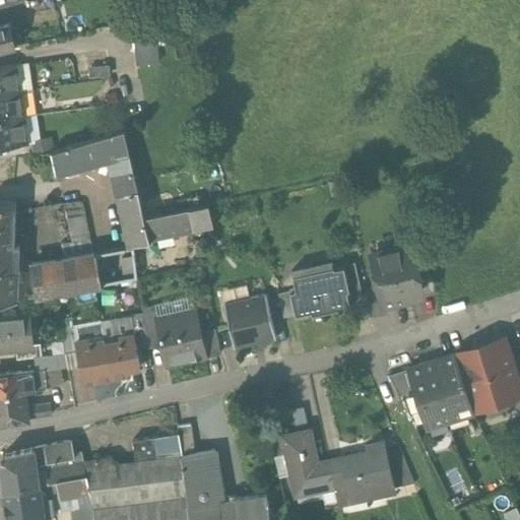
[(9,25),(0,27),(0,51),(14,48),(9,25)]
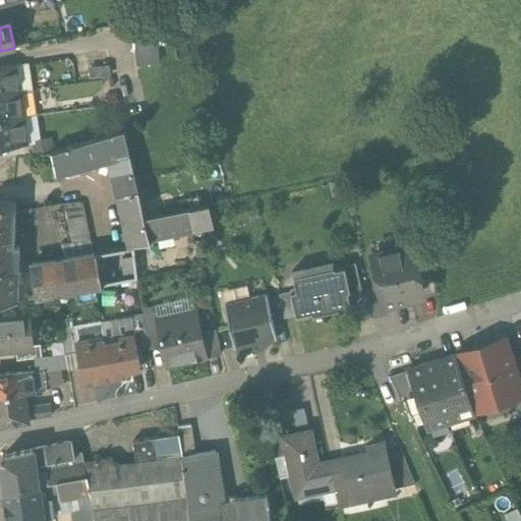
[(157,34),(133,36),(135,50),(158,48),(157,34)]
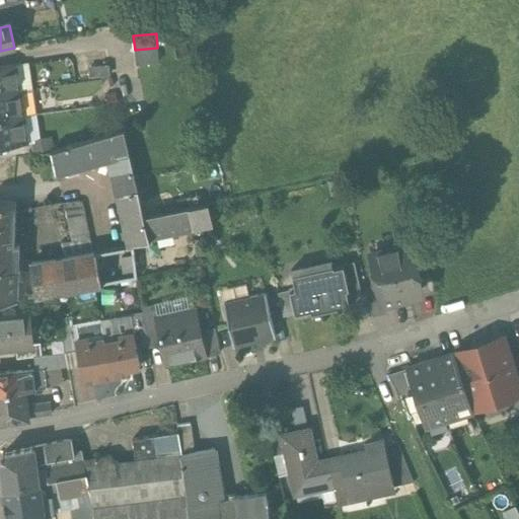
[(157,48),(135,50),(136,65),(158,63),(157,48)]
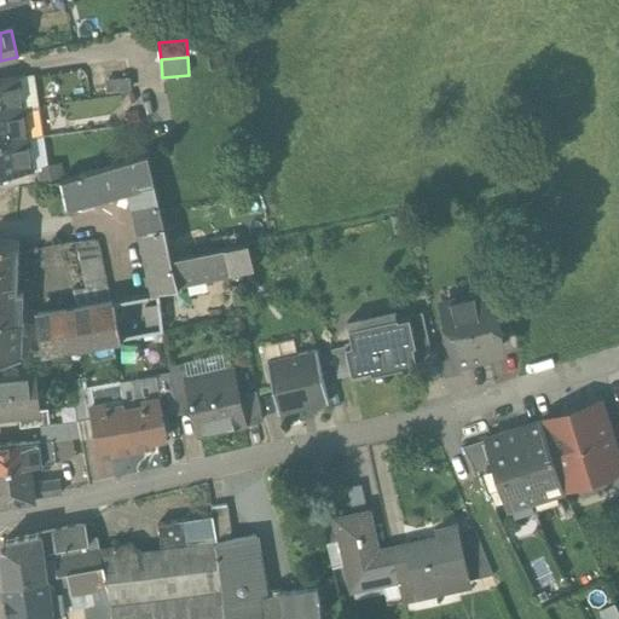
[(113,88),(137,87),(136,75),(111,75),(113,88)]
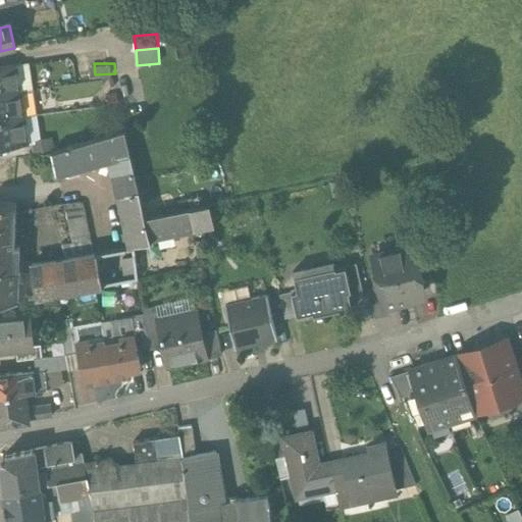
[(14,65),(0,67),(0,94),(18,92),(14,65)]
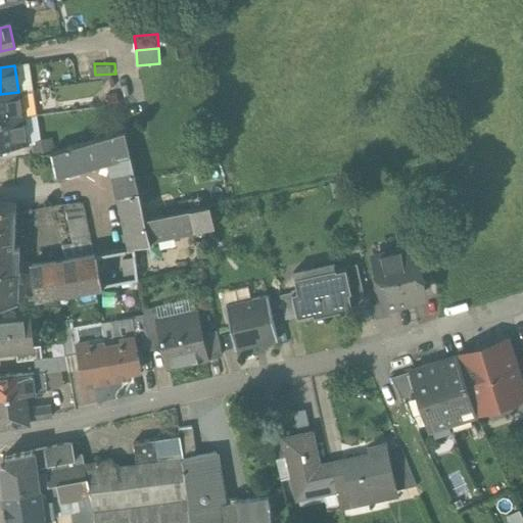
[(18,92),(0,94),(0,121),(22,117),(18,92)]
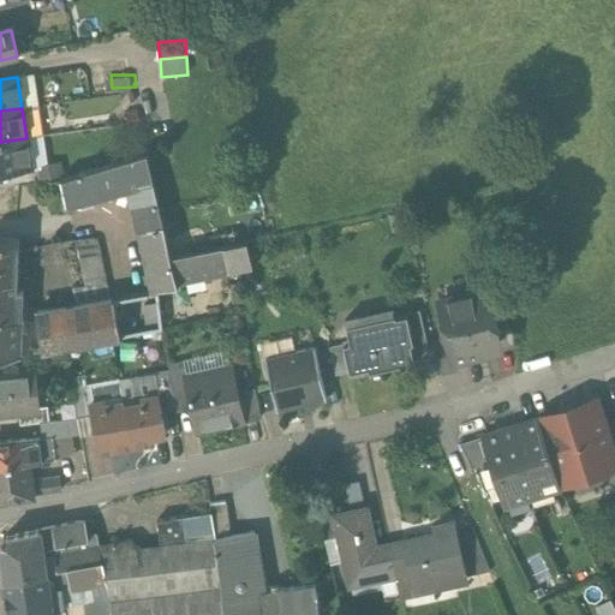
[(27,138),(0,142),(0,173),(31,169),(27,138)]
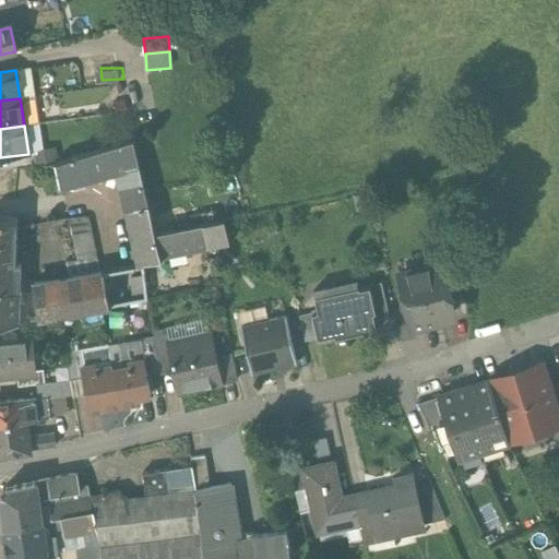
[(128,141),(55,159),(60,183),(110,171),(131,254),(155,249),(128,141)]
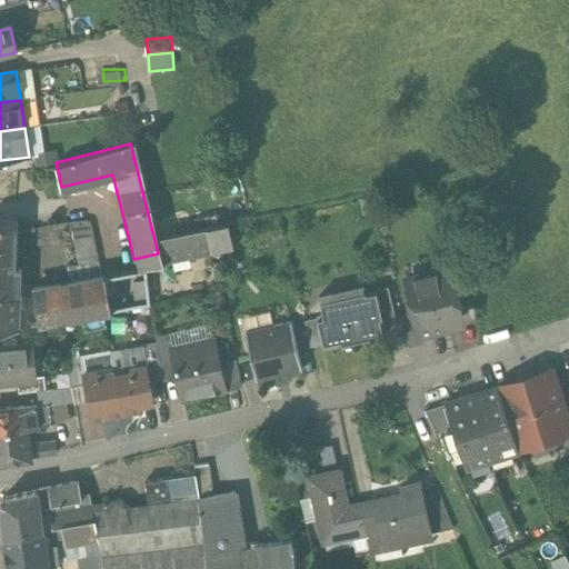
[(73,281),(32,288),(35,295),(39,325),(109,312),(89,219),(68,222),(78,265),(66,267),(73,281)]
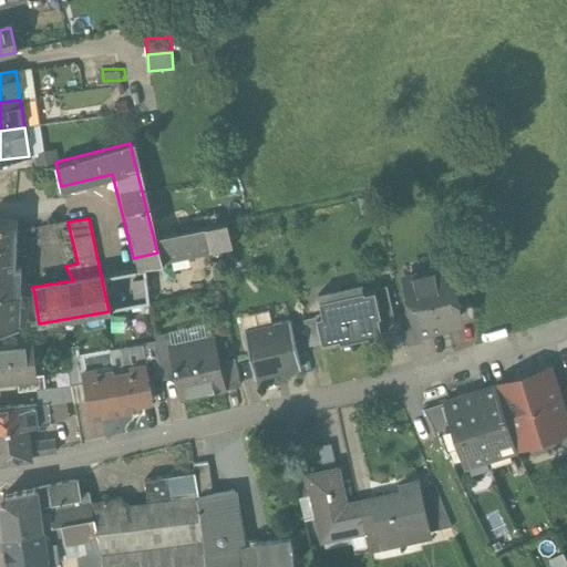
[(18,222),(0,220),(0,292),(21,294),(21,284),(21,268),(16,268),(18,222)]
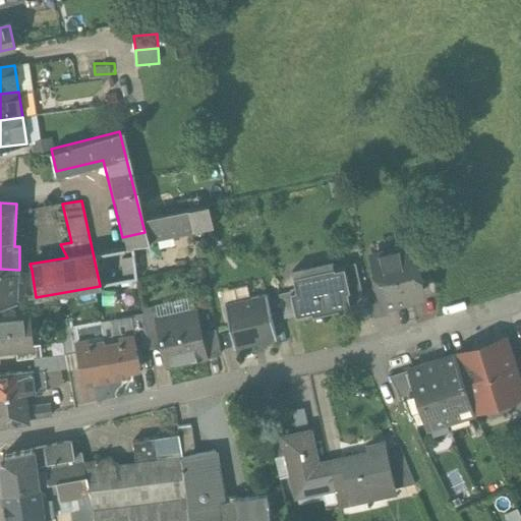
[(209,204),(188,208),(193,231),(214,227),(209,204)]
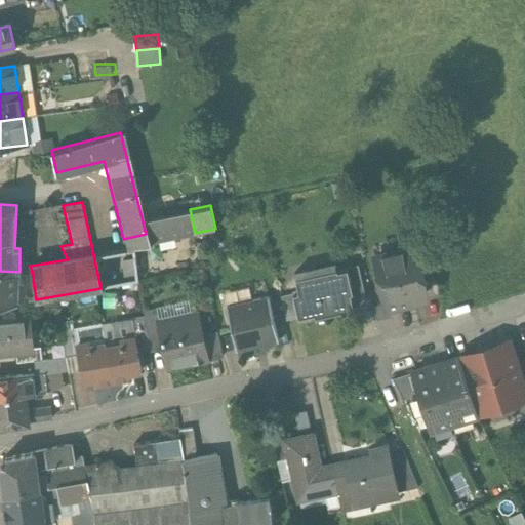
[(190,209),(168,214),(173,237),(195,233),(190,209)]
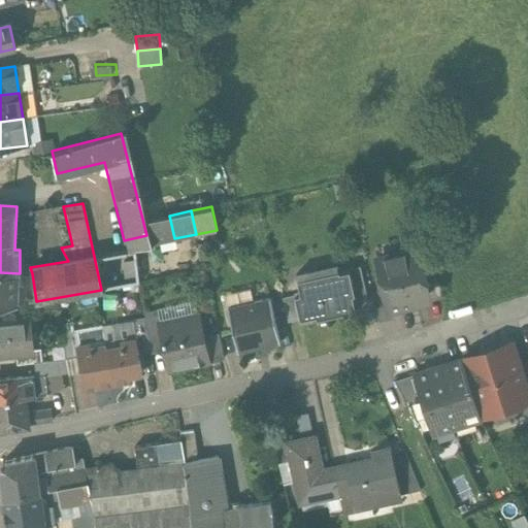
[(152,243),(174,238),(169,216),(146,220),(152,243)]
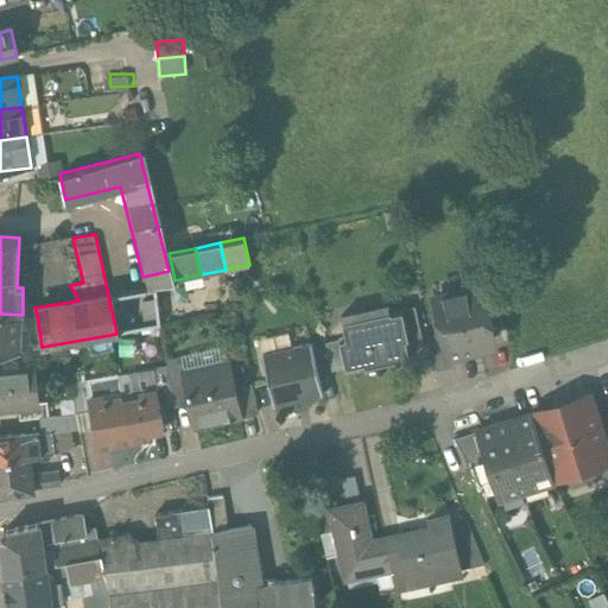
[(458,298),(436,303),(448,356),(473,350),(472,344),(494,340),(482,285),(457,290),(458,298)]
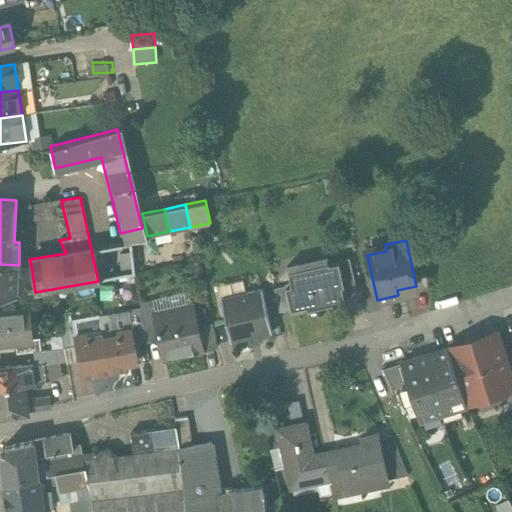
[(29,259),(26,256),(19,256),(19,265),(31,265),(29,259)]
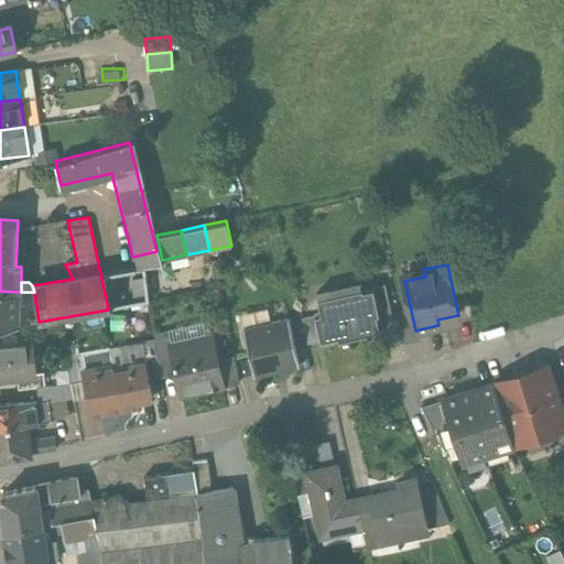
[(384,284),(370,288),(370,290),(373,289),(379,315),(391,312),(384,284)]
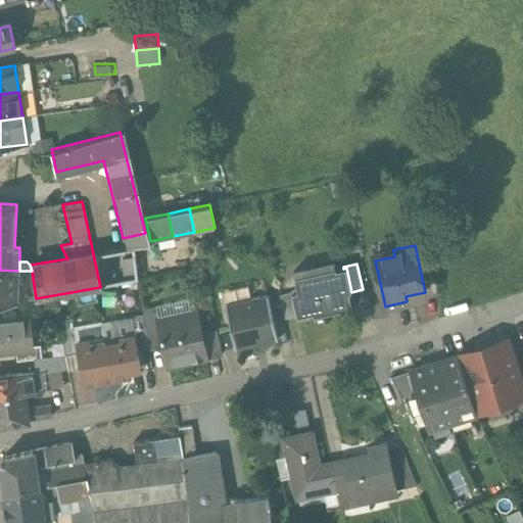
[(340,268),(284,281),(294,323),(349,310),(340,268)]
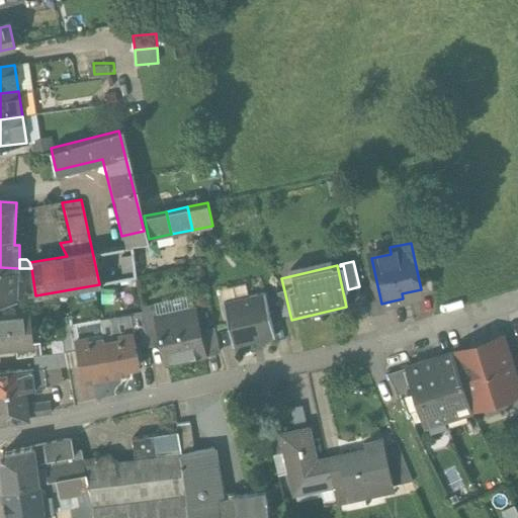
[(19,268),(0,267),(0,301),(18,298),(19,268)]
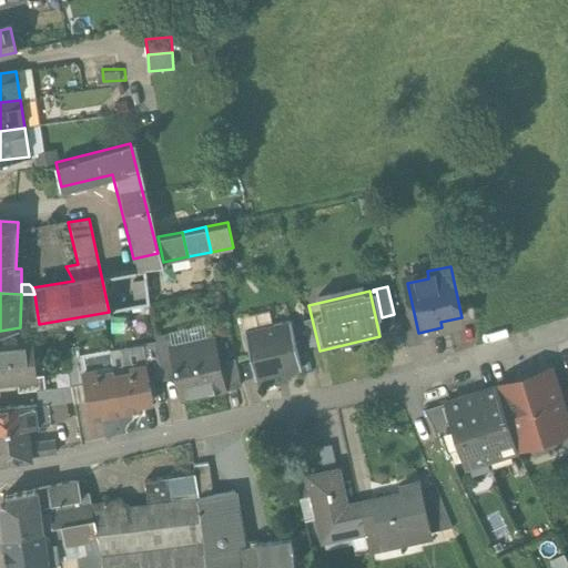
[(34,294),(21,294),(20,327),(39,324),(34,294)]
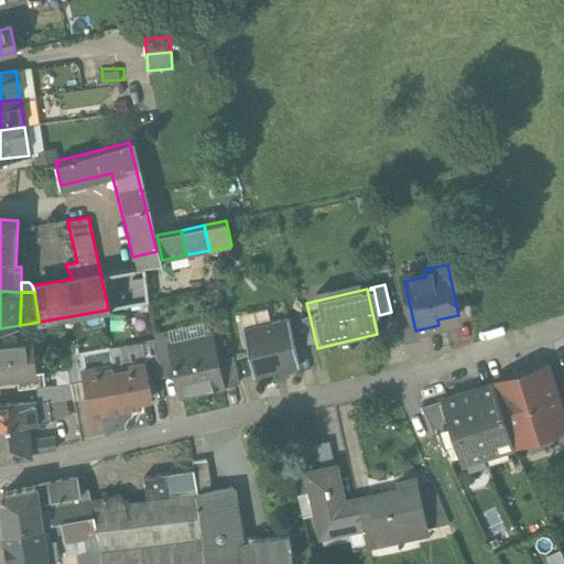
[(289,318),(243,328),(255,377),(300,367),(289,318)]
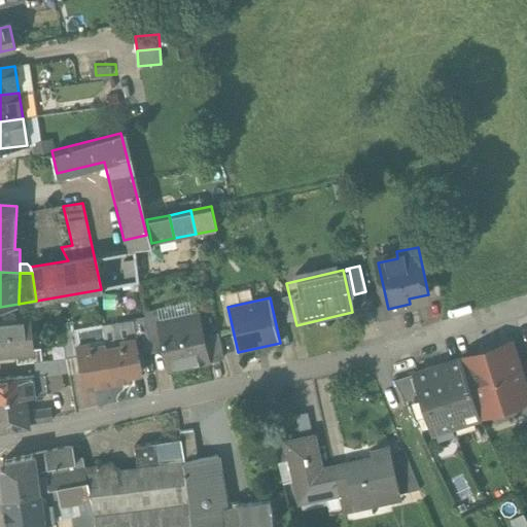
[(159,314),(144,317),(145,318),(150,347),(151,352),(165,349),(159,322),(160,322),(159,314)]
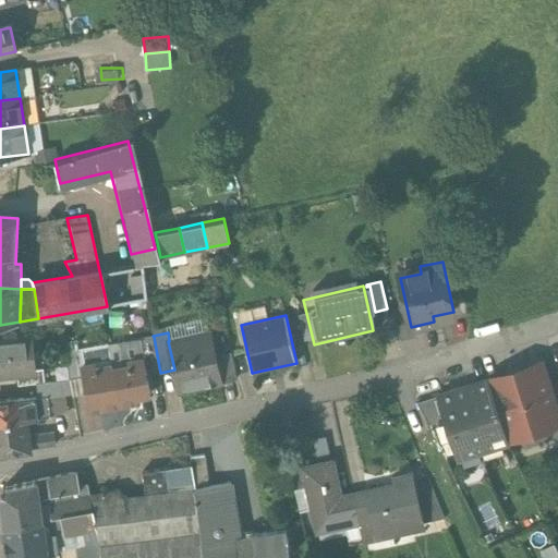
[(169,341),(168,341),(174,370),(180,392),(221,384),(220,381),(215,356),(215,353),(208,354),(204,334),(169,341)]
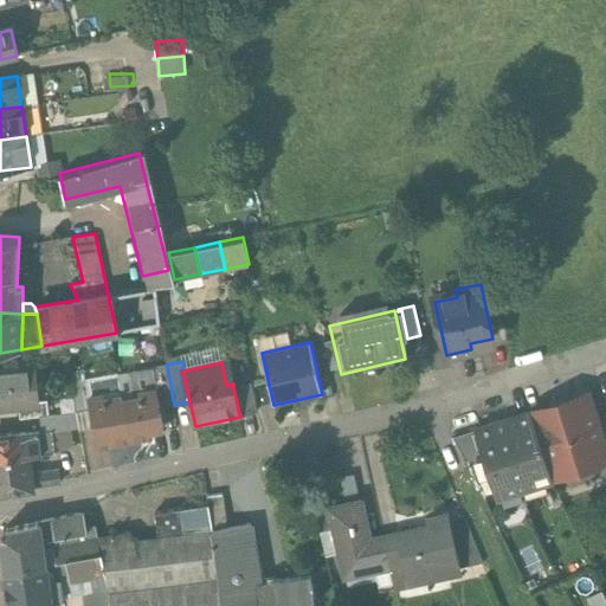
[(33,366),(0,369),(0,407),(37,404),(37,403),(31,403),(30,385),(34,384),(33,366)]
